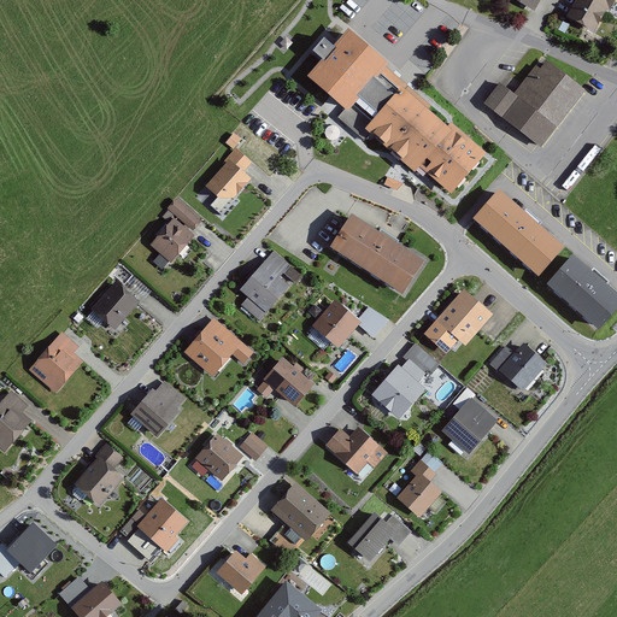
[(511,0),(532,11),(538,0),(511,0)]
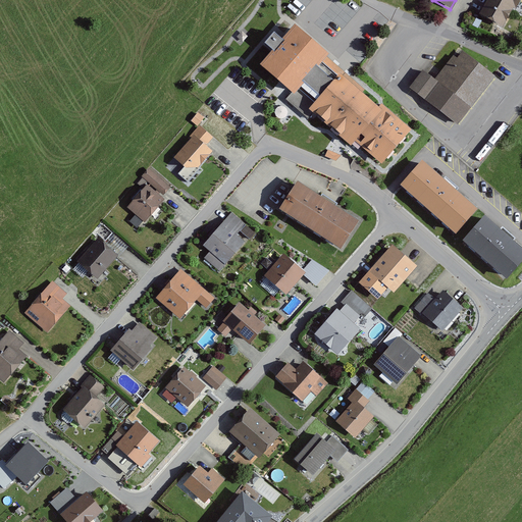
[(517,0),(482,0),(475,14),(502,29),(514,6),(517,0)]
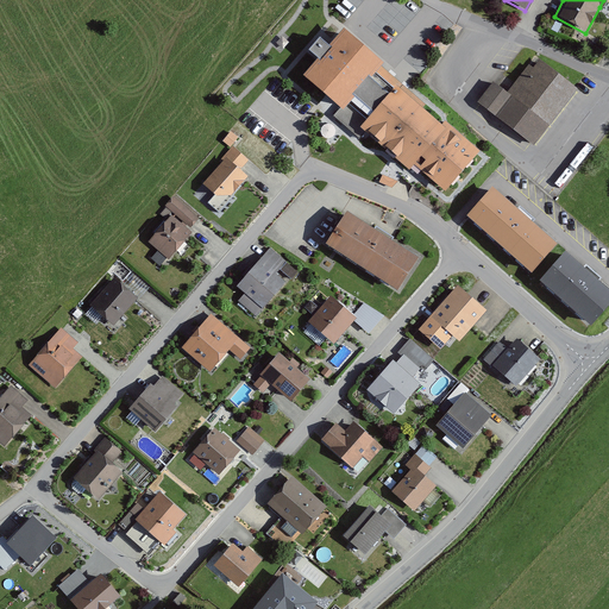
[(407,165),(439,192),(475,148),(444,121),(440,126),(420,110),(425,104),(372,60),(343,36),(330,52),(325,49),(320,55),(319,55),(324,58),(308,77),(338,101),(330,111),(353,130),(357,125),(407,165)]
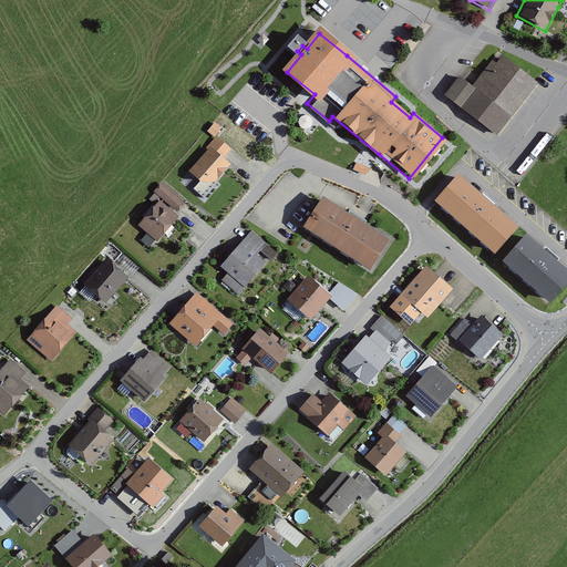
[(511,117),(538,83),(500,52),(472,86),(461,76),(446,94),(461,106),(497,135),(511,117)]
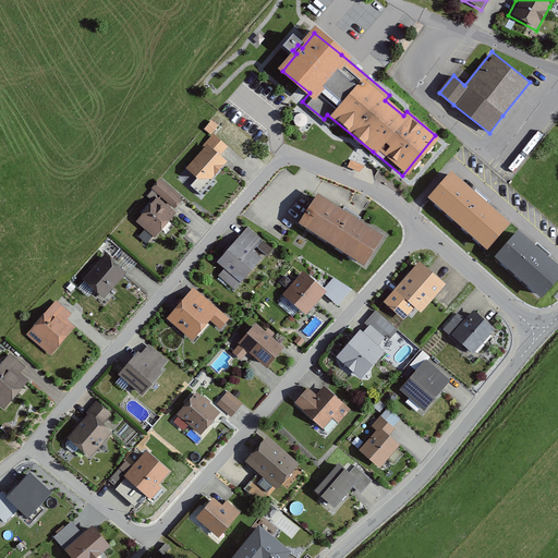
[(181,168),(205,186),(226,160),(220,155),(225,149),(209,137),(215,131),(207,125),(202,133),(205,135),(181,168)]
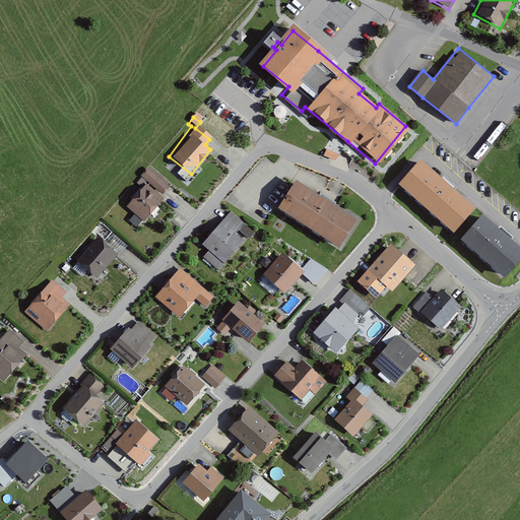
[(472,208),(418,159),(396,184),(450,233),(472,208)]
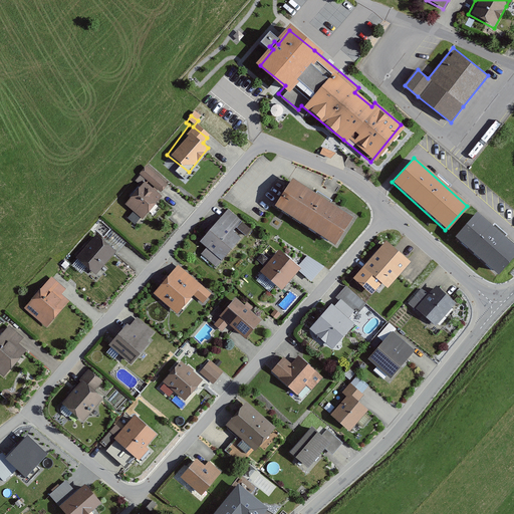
[(166,184),(145,166),(138,174),(159,192),(166,184)]
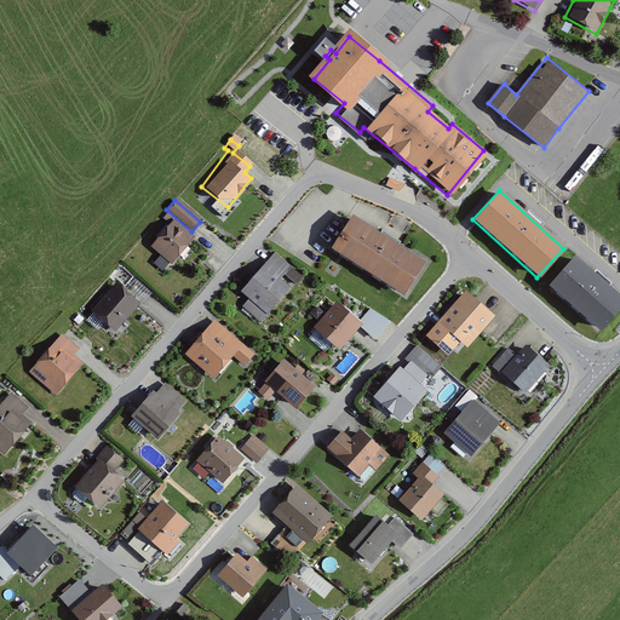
[(402,296),(424,262),(351,214),(329,248),(402,296)]
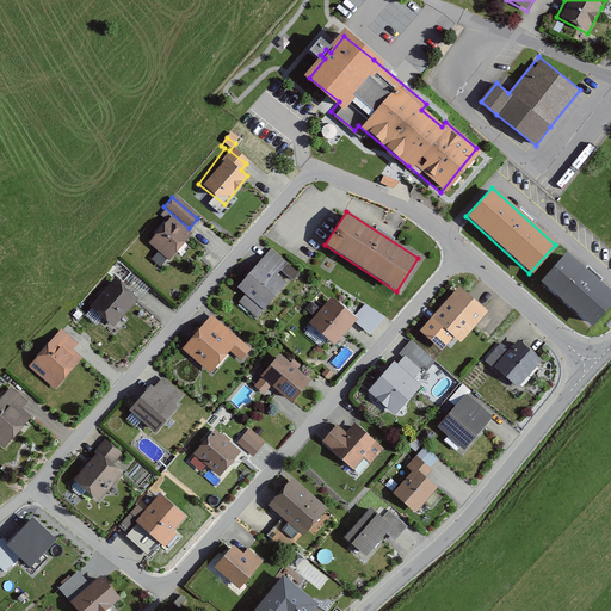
[(148,241),(168,258),(190,233),(170,216),(148,241)]
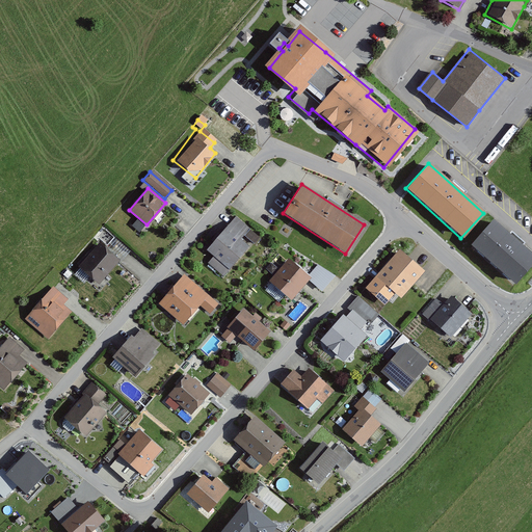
[(249,225),(231,212),(211,241),(216,244),(211,250),(231,265),(253,235),(245,231),(249,225)]
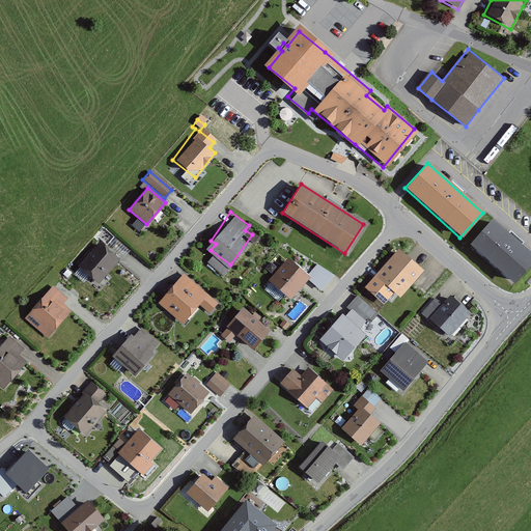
[(530,272),(530,254),(488,218),(466,244),(518,288),(530,272)]
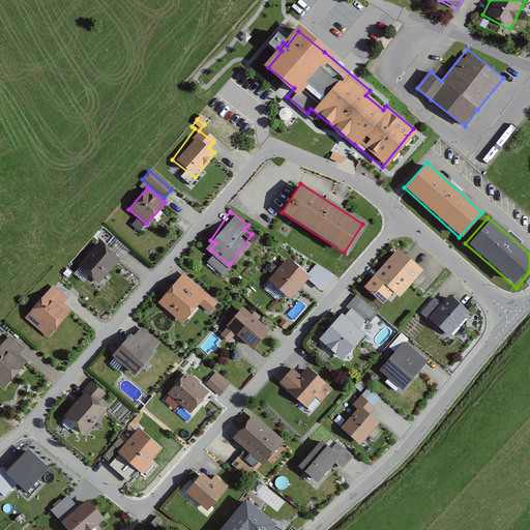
[(96,239),(76,263),(97,282),(118,258),(96,239)]
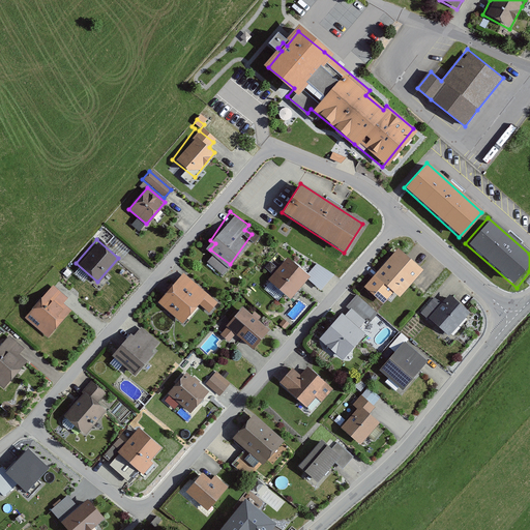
[(395,248),(372,276),(398,298),(421,269),(395,248)]
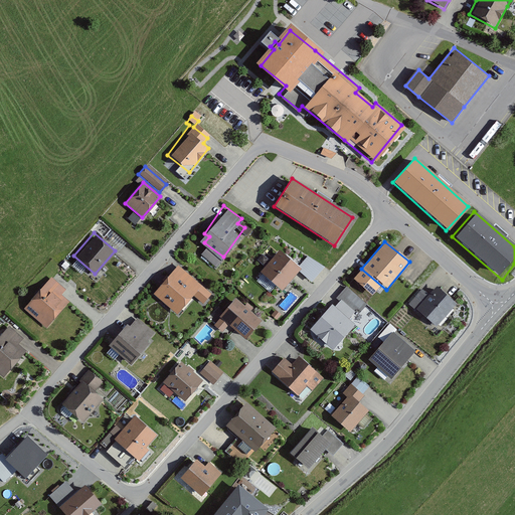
[(279,250),(260,273),(280,291),(299,269),(279,250)]
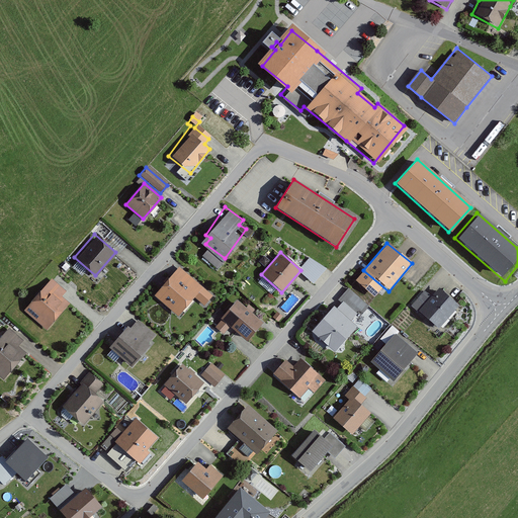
[(309,258),(299,269),(301,270),(299,273),(313,284),(324,270),(309,258)]
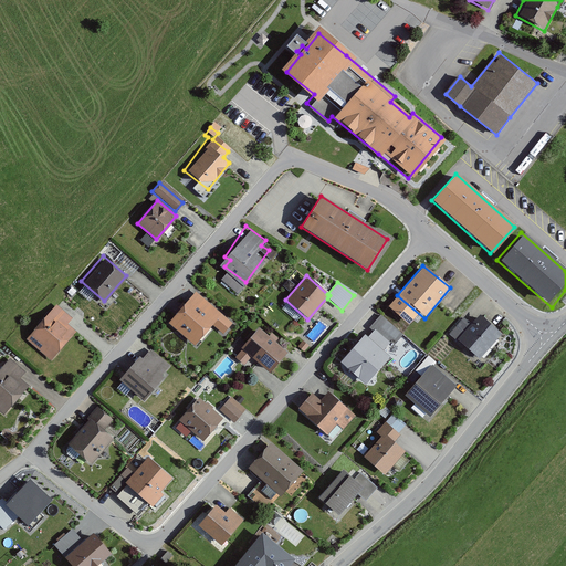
[(231,322),(194,291),(167,324),(194,346),(211,326),(221,334),(231,322)]
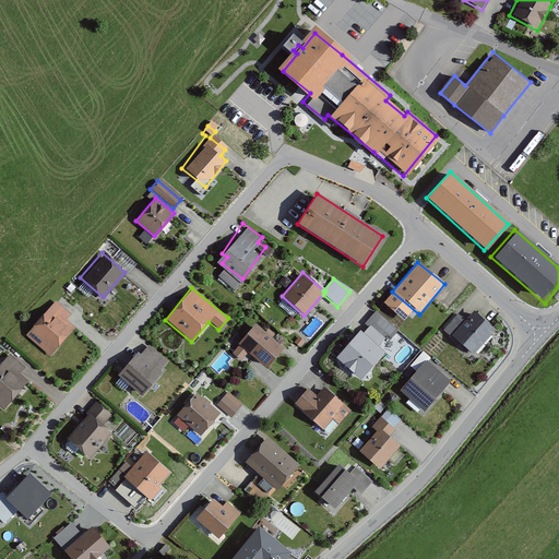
[(55,301),(24,336),(47,356),(72,328),(66,321),(71,314),(55,301)]
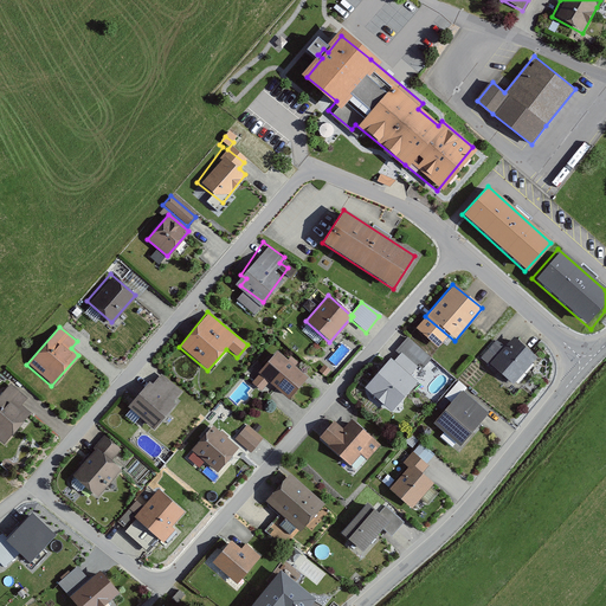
[(511,384),(535,355),(509,333),(501,343),(495,339),(479,356),(511,384)]
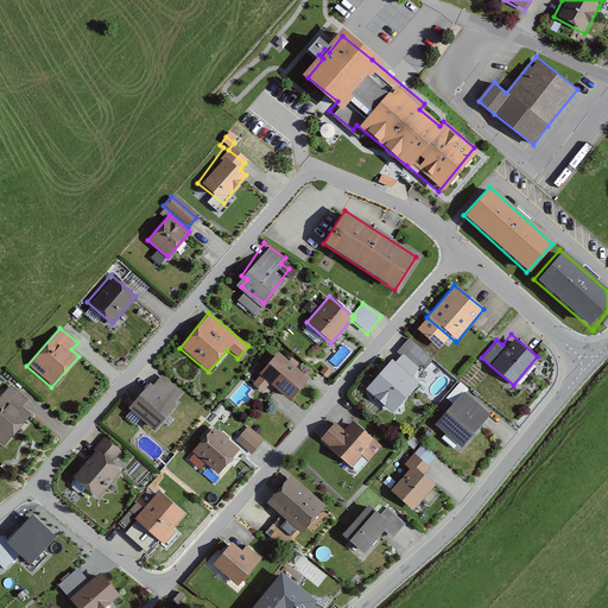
[(308,380),(276,353),(257,375),(259,378),(253,386),(263,393),(270,385),(289,403),(308,380)]
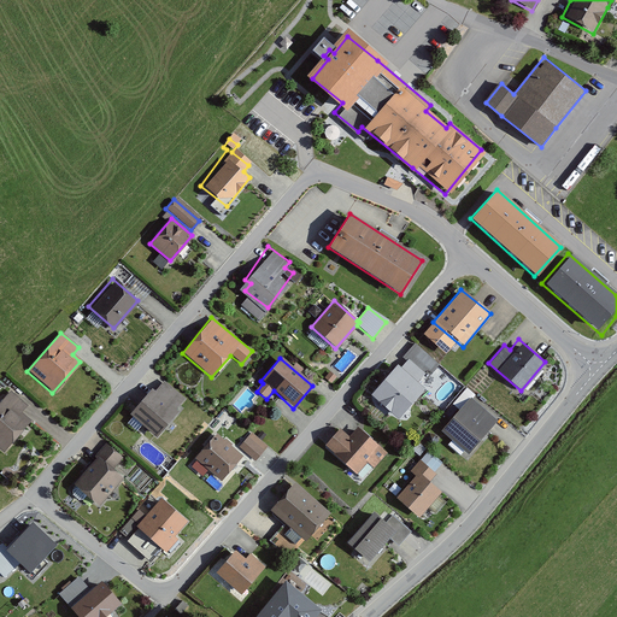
[(413,365),(409,370),(403,365),(376,399),(400,419),(428,385),(424,381),(428,377),(413,365)]
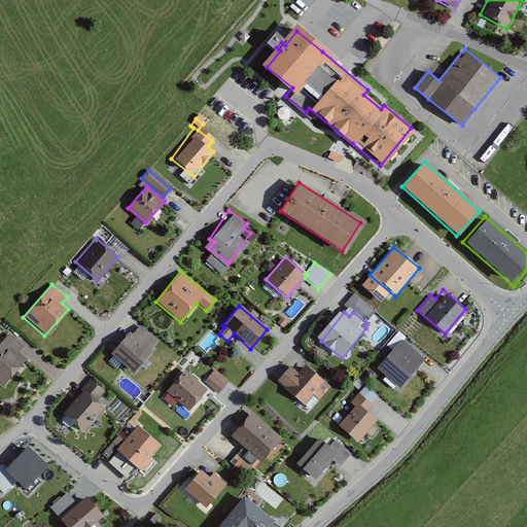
[(138,326),(132,335),(129,332),(110,357),(133,375),(159,343),(138,326)]
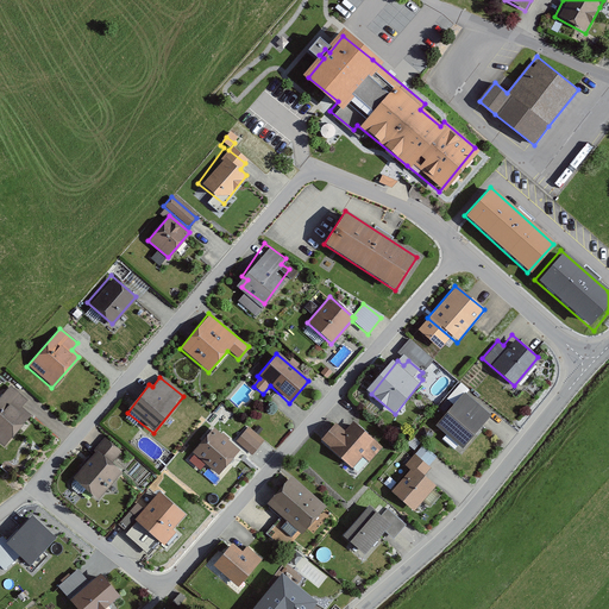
[(26,400),(8,385),(0,395),(0,443),(2,446),(29,414),(20,407),(26,400)]
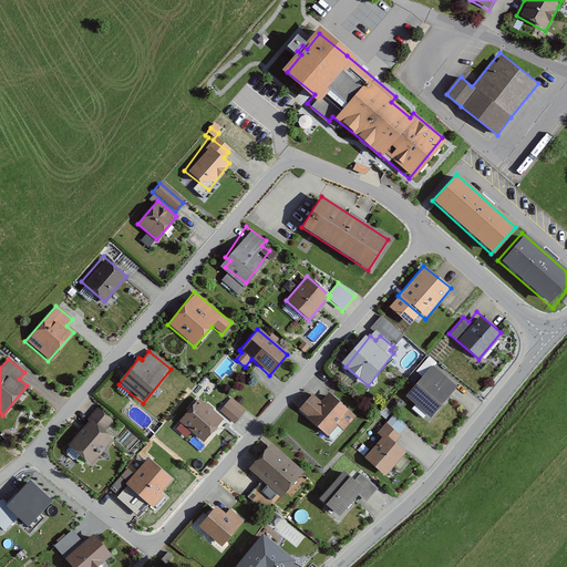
[(452,389),(428,369),(406,397),(431,415),(452,389)]
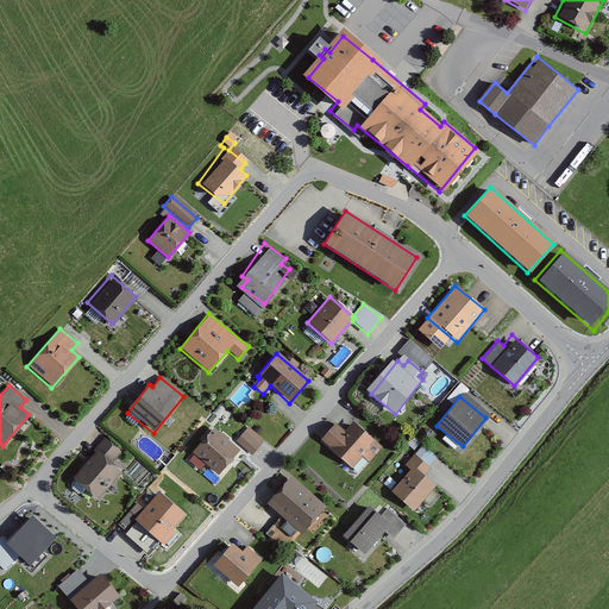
[(334,424),(319,440),(351,468),(360,457),(368,463),(381,446),(350,420),(341,429),(334,424)]
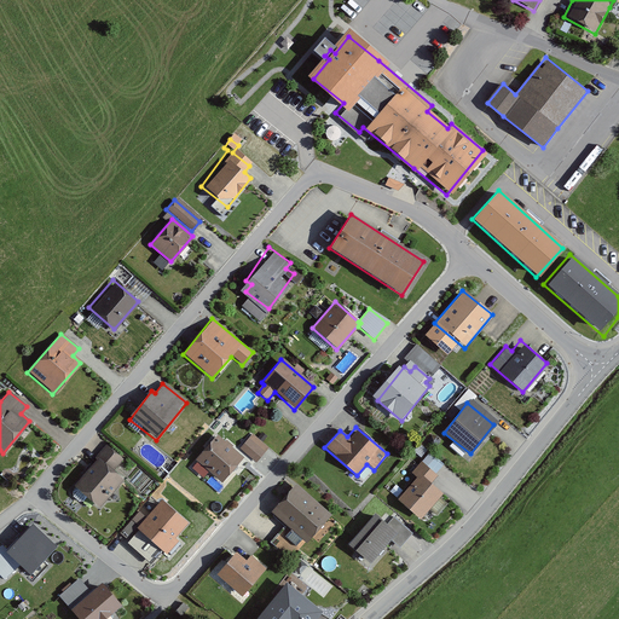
[(250,435),(239,449),(255,462),(267,449),(250,435)]
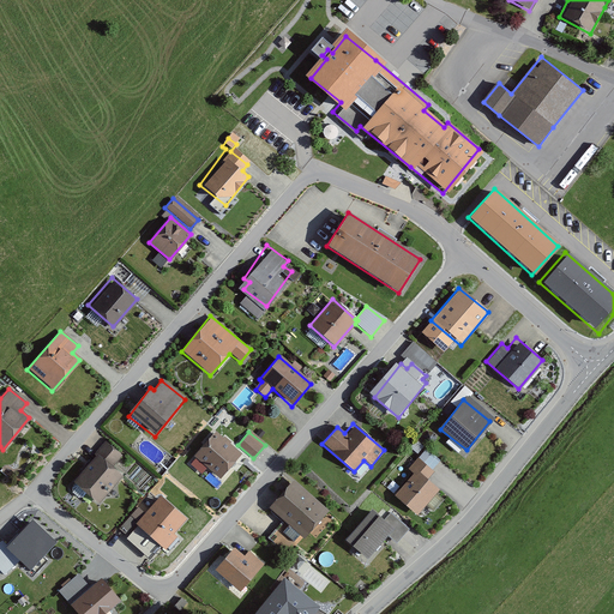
[(240,453),(214,433),(193,458),(220,479),(240,453)]
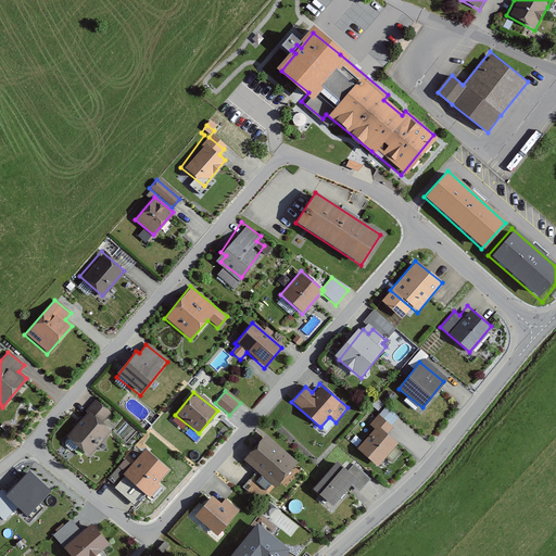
[(109,413),(95,400),(64,436),(88,456),(111,430),(101,421),(109,413)]
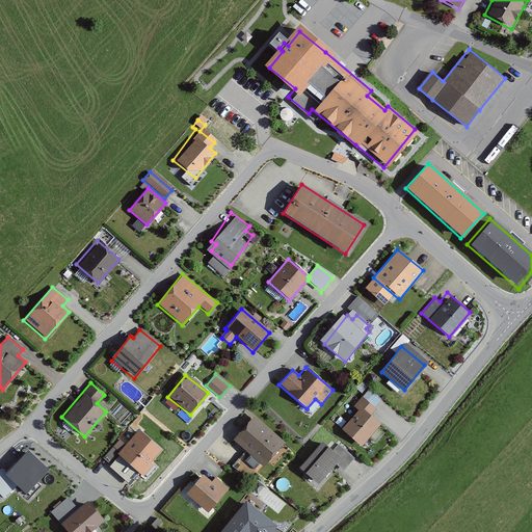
[(358,409),(342,428),(361,444),(379,423),(369,415),(374,408),(362,398),(354,405),(358,409)]
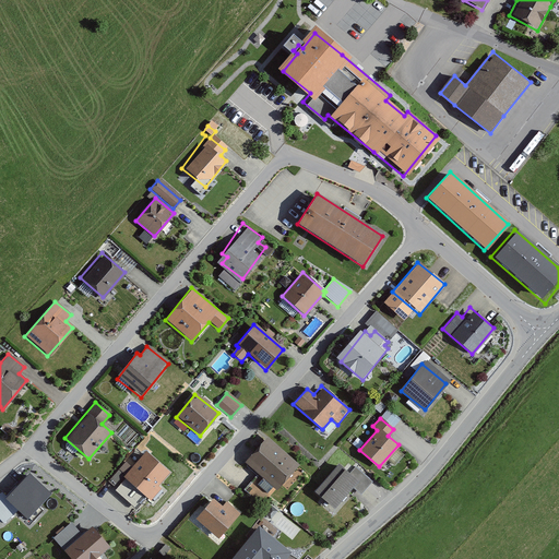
[(266,438),(247,461),(276,485),(295,463),(266,438)]
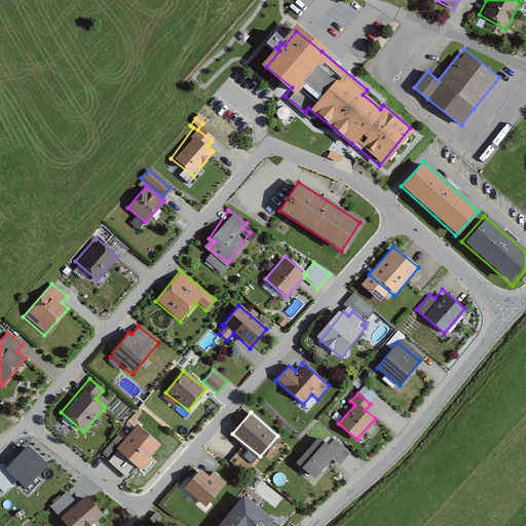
[(161,447),(136,425),(115,449),(141,471),(161,447)]
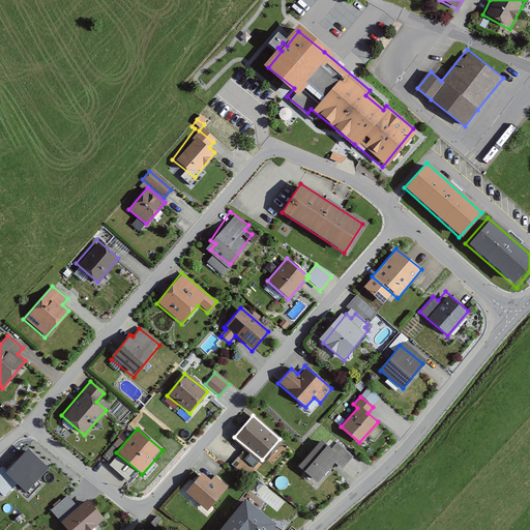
[(323,437),(297,466),(318,483),(335,463),(341,467),(351,454),(337,443),(334,446),(323,437)]
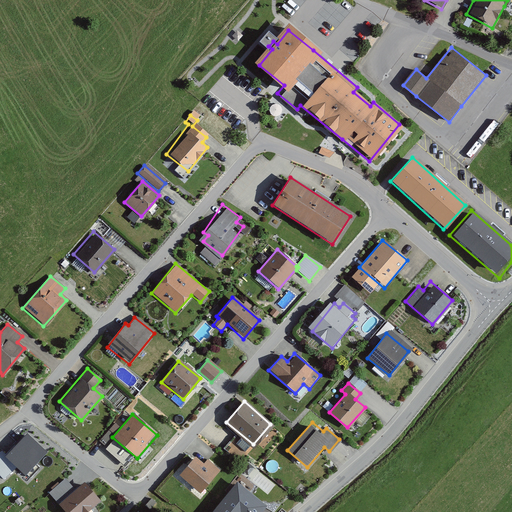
[(45,452),(28,436),(8,457),(26,474),(45,452)]
